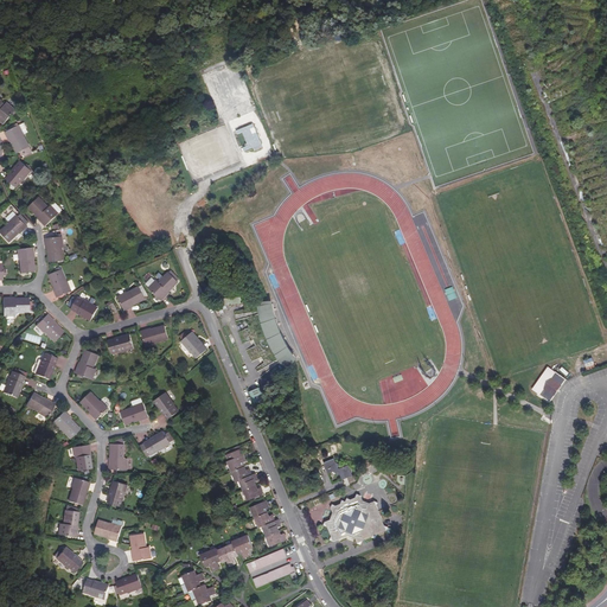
[(0,121),(4,125),(16,110),(7,103),(5,106),(0,102),(0,121)]
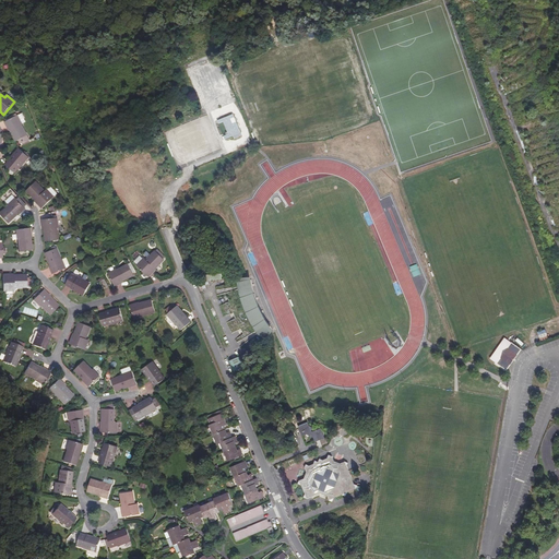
[(234,114),(217,120),(218,123),(224,121),(228,133),(223,134),(224,139),(234,137),(234,139),(241,135),(234,114)]
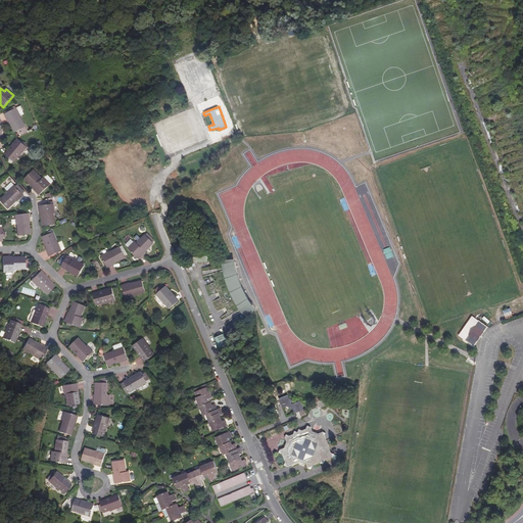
[(19,135),(21,134),(27,132),(28,131),(19,116),(20,116),(15,108),(4,114),(7,121),(8,120),(9,122),(15,133),(17,131),(19,135)]
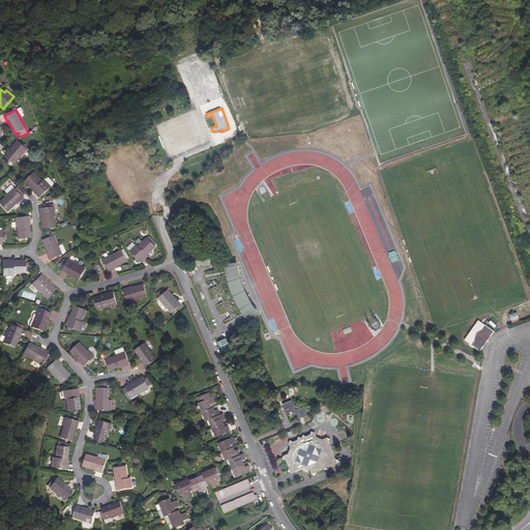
[(26,148),(23,145),(18,141),(15,145),(16,146),(13,148),(12,148),(9,151),(9,152),(5,156),(13,164),(18,159),(27,149),(26,148)]
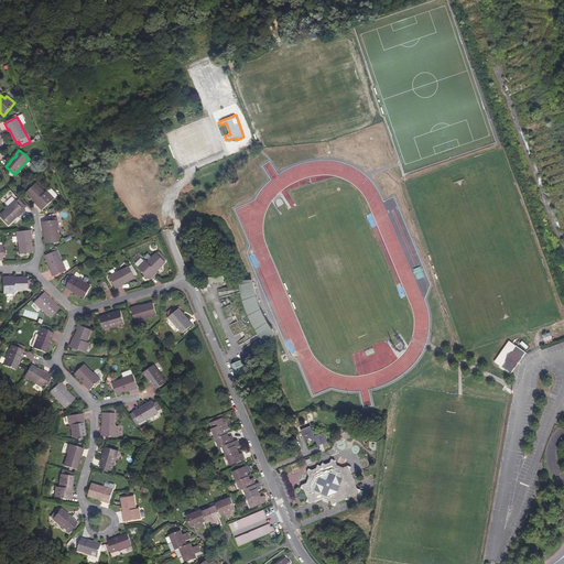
[(39,204),(38,205),(43,210),(55,198),(47,191),(45,193),(35,184),(26,192),(36,202),(39,204)]
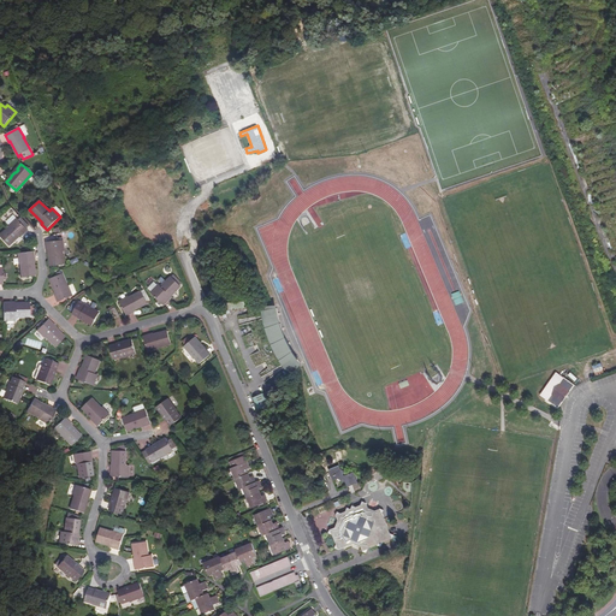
[(22,235),(28,230),(17,218),(10,225),(10,226),(0,236),(10,246),(19,236),(22,235)]
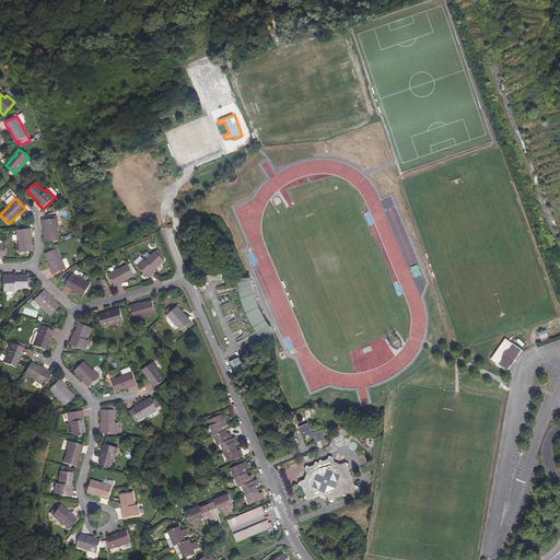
[(45,228),(45,230),(46,242),(58,241),(56,228),(58,228),(57,219),(43,221),(43,228),(45,228)]
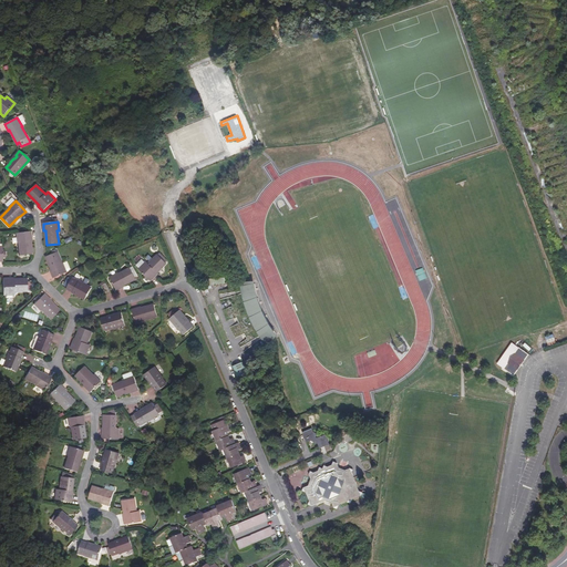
[(31,238),(30,232),(16,234),(17,244),(19,244),(20,256),(32,255),(30,241),(30,239),(31,238)]
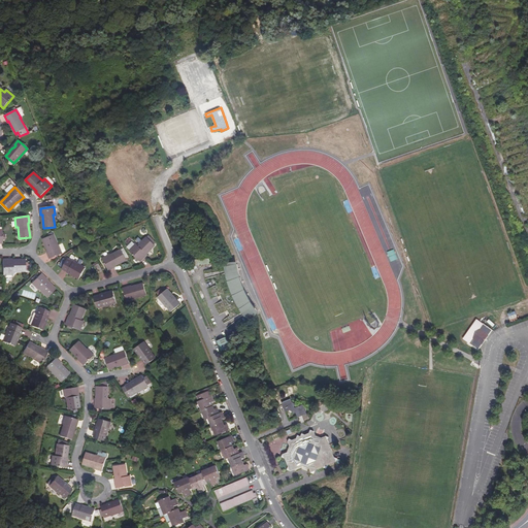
[(48,253),(47,253),(50,259),(63,254),(59,245),(58,245),(54,235),(42,239),(47,251),(48,253)]
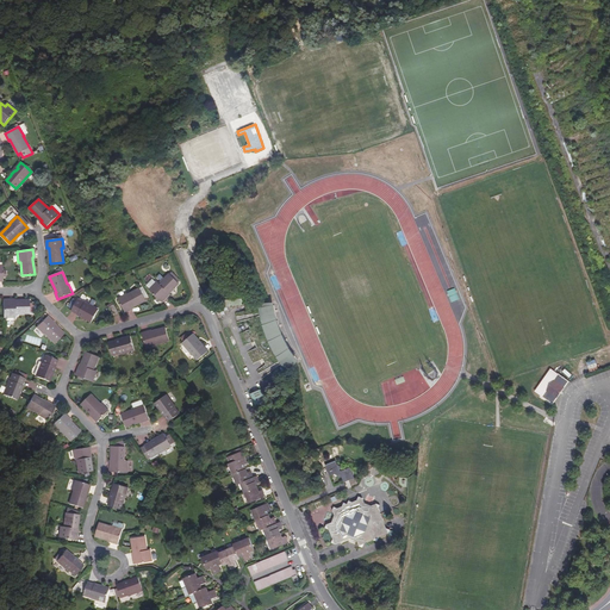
[(167,297),(169,294),(179,284),(169,274),(160,285),(157,282),(149,291),(162,303),(167,297)]
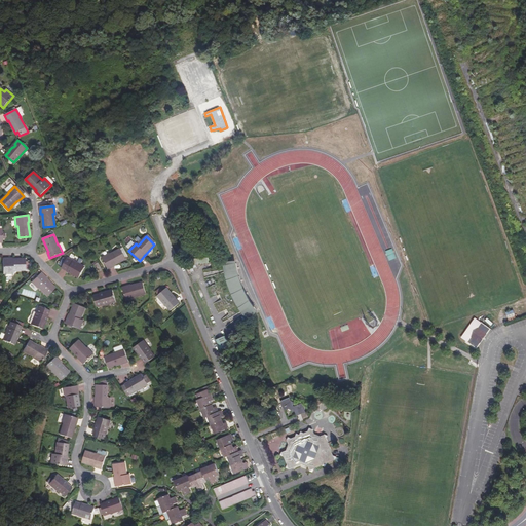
[(388,260),(396,258),(392,248),(385,250),(388,260)]
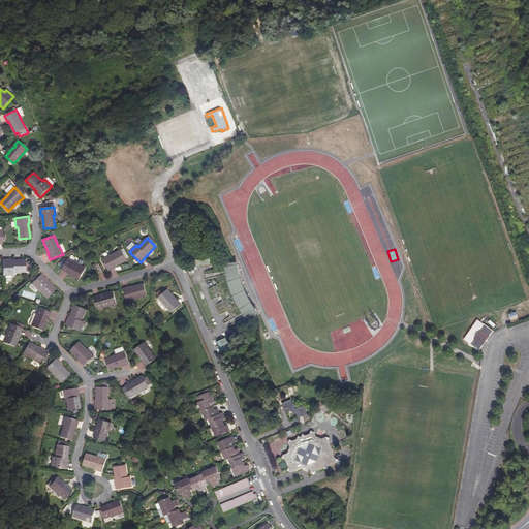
[(114,267),(117,266),(127,260),(121,250),(112,255),(111,254),(102,259),(109,271),(115,268),(114,267)]
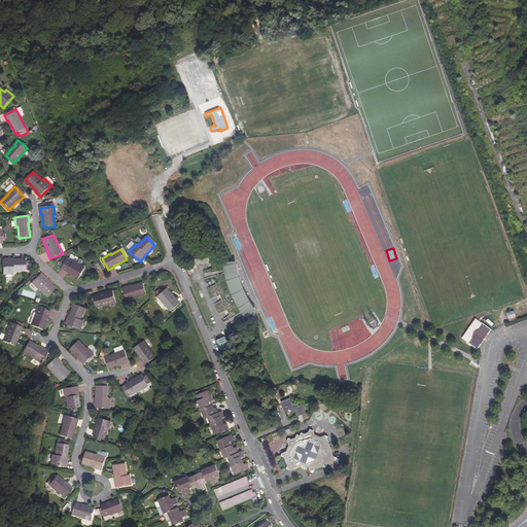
[(9,258),(2,258),(3,274),(12,274),(12,271),(25,271),(25,259),(12,259),(9,259),(9,258)]
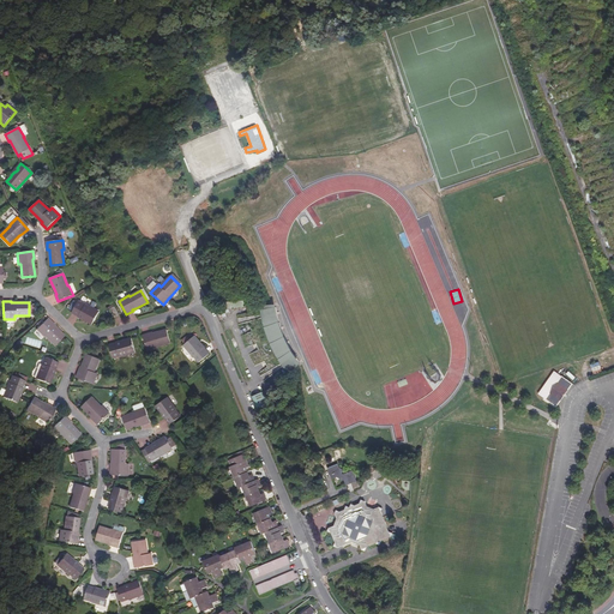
[(79,302),(72,313),(79,317),(78,317),(84,319),(84,318),(88,320),(86,321),(92,324),(98,312),(85,305),(85,306),(79,302)]
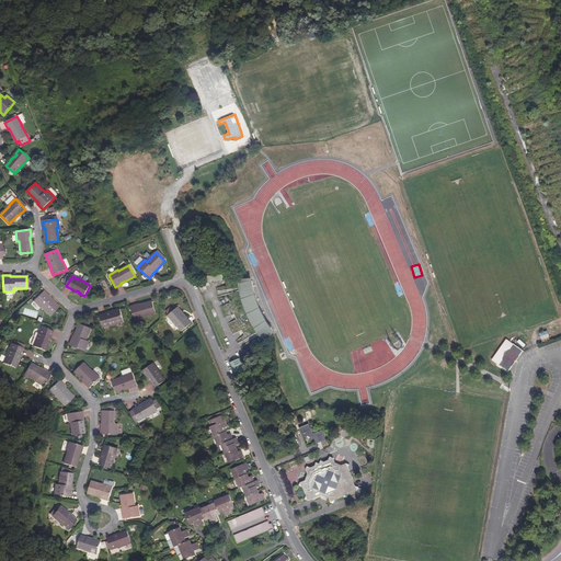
[(247,278),(226,281),(227,286),(221,287),(225,299),(229,298),(230,304),(226,305),(229,316),(233,315),(237,321),(232,322),(237,332),(241,330),(244,336),(241,339),(248,347),(251,345),(255,350),(275,333),(272,329),(267,323),(263,315),(258,302),(254,292),(252,281),(248,281),(247,278)]
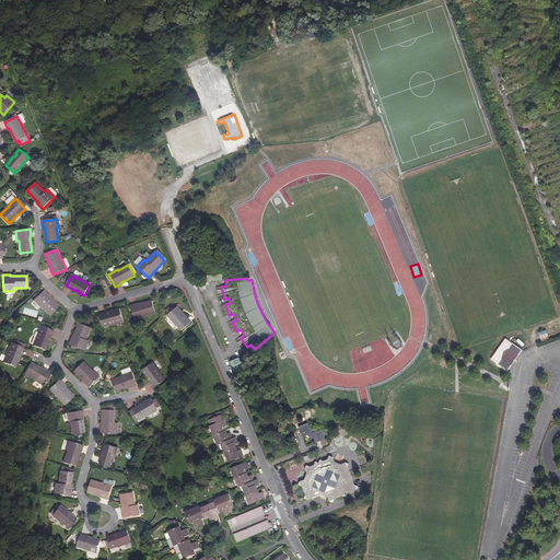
[(109,288),(105,279),(100,282),(104,290),(109,288)]
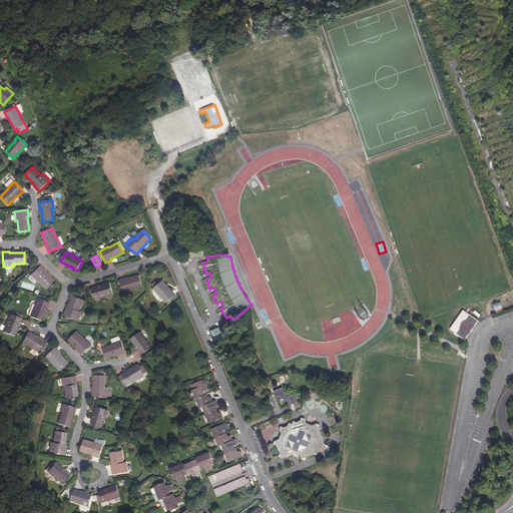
[(44,272),(44,271),(40,267),(31,276),(37,282),(38,281),(46,289),(54,281),(45,273),(44,272)]
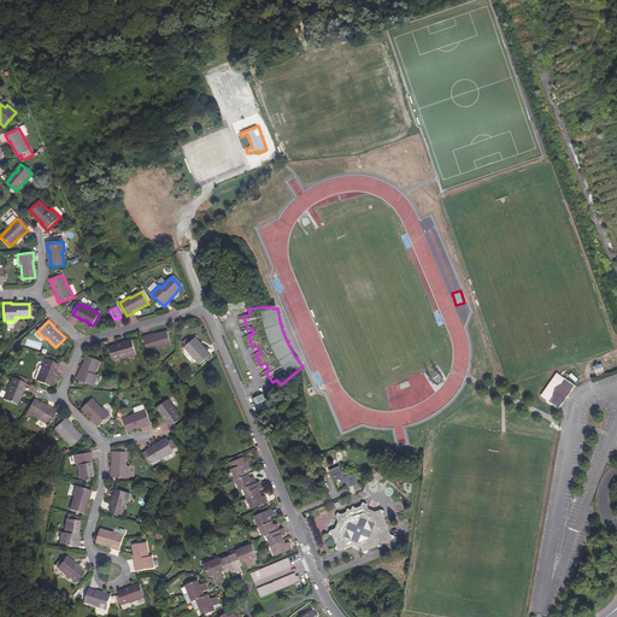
[(151,336),(151,335),(145,338),(148,352),(159,350),(158,348),(171,345),(168,331),(154,335),(151,336)]
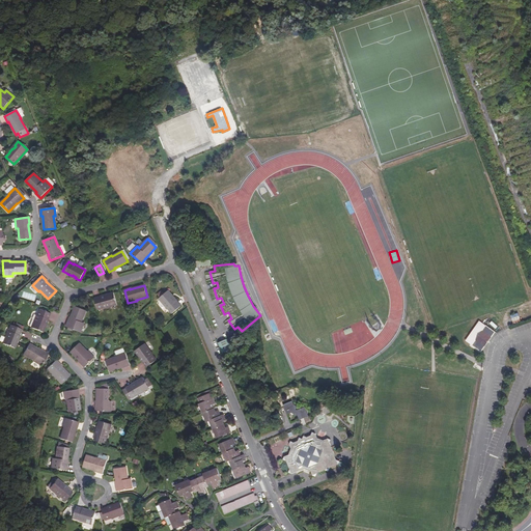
[(172,295),(168,290),(159,299),(168,309),(169,308),(173,313),(182,306),(176,301),(177,301),(174,298),(173,299),(171,296),(172,295)]
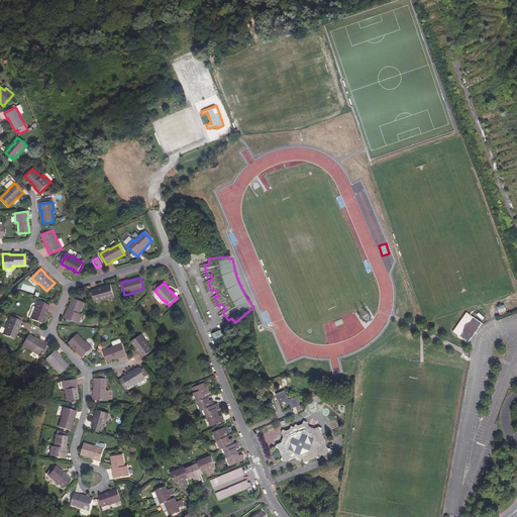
[(114,296),(111,285),(105,287),(106,288),(103,288),(98,289),(92,291),(95,301),(101,300),(102,300),(114,296)]
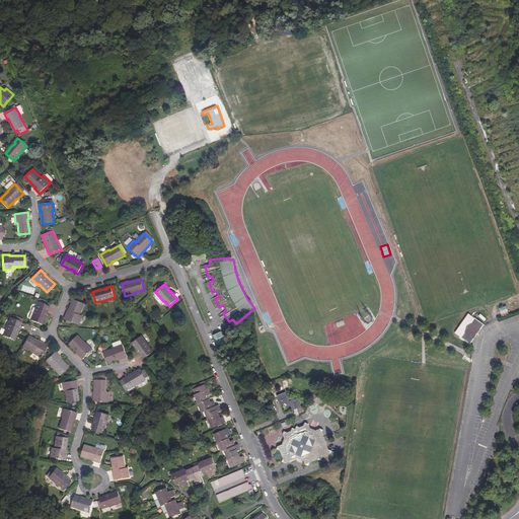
[(68,314),(67,313),(64,319),(79,324),(82,316),(79,314),(84,303),(74,299),(69,310),(68,314)]
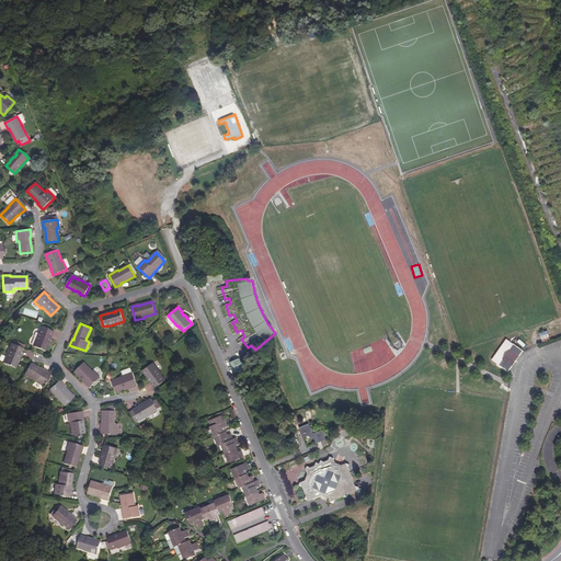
[(53,331),(42,328),(39,333),(38,333),(33,346),(45,352),(47,345),(46,345),(47,342),(48,342),(50,338),(49,338),(53,331)]
